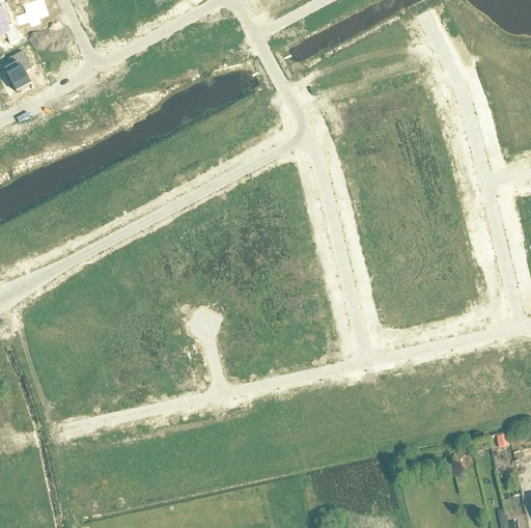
[(49,15),(44,0),(32,0),(23,3),(26,11),(16,15),(19,24),(29,21),(31,26),(40,23),(39,18),(49,15)]
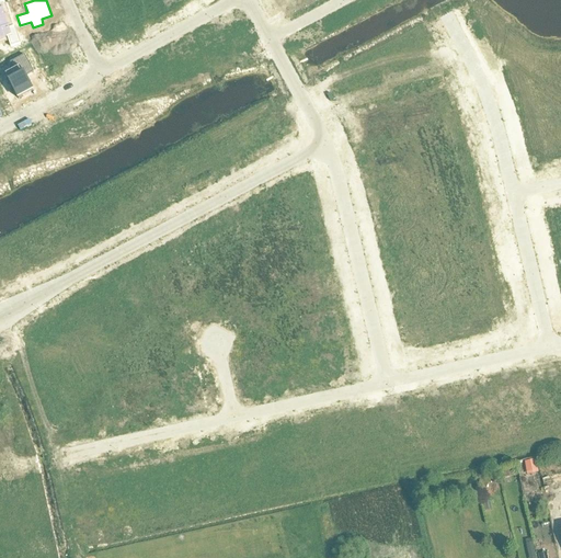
[(3,10),(0,11),(0,37),(7,35),(10,46),(22,43),(15,24),(8,26),(3,10)]
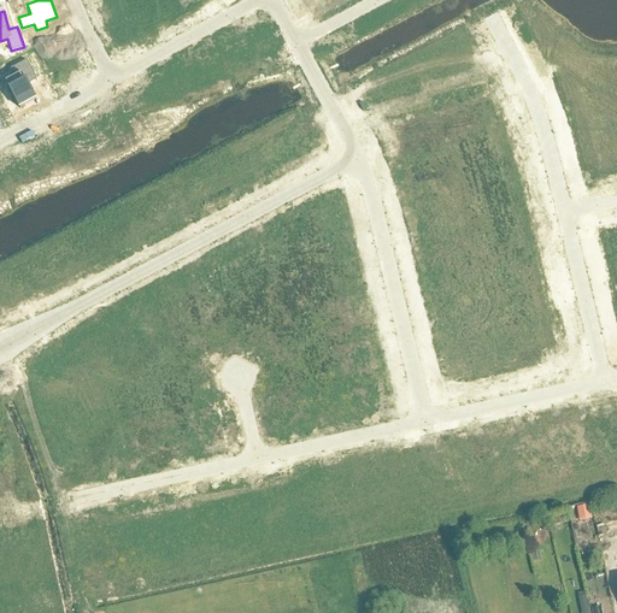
[(50,60),(40,66),(48,82),(56,78),(59,84),(68,81),(69,81),(77,76),(86,71),(76,54),(53,66),(50,60)]
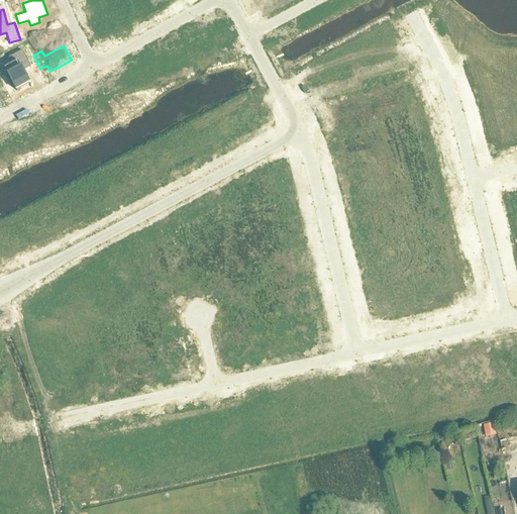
[(13,64),(5,68),(17,89),(30,82),(23,70),(31,65),(23,49),(9,57),(13,64)]
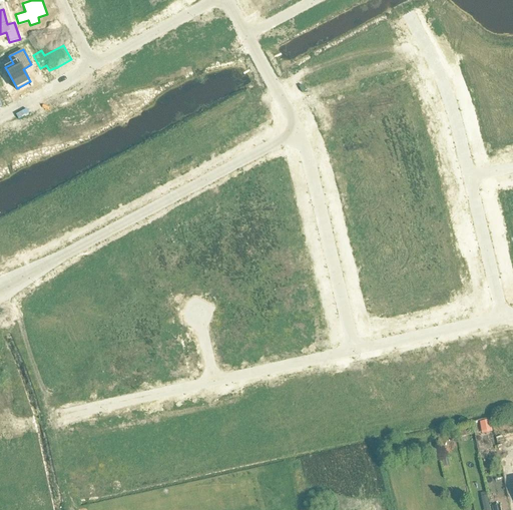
[(414,76),(403,78),(408,98),(419,95),(414,76)]
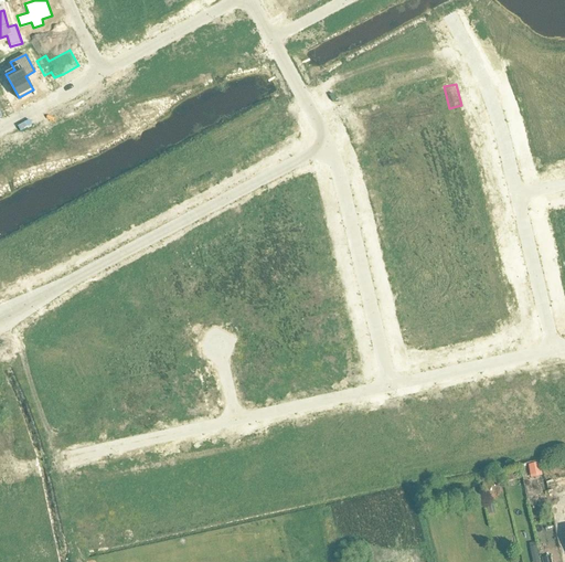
[(444,86),(433,89),(437,110),(449,108),(444,86)]
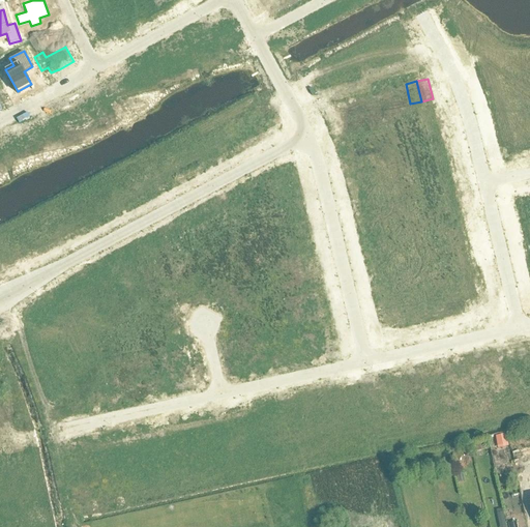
[(406,84),(394,86),(400,107),(410,104),(406,84)]
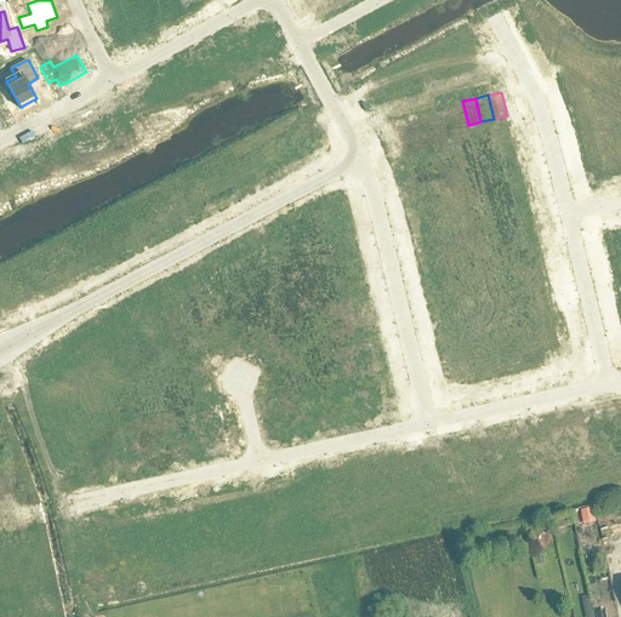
[(462,101),(450,104),(455,127),(468,125),(462,101)]
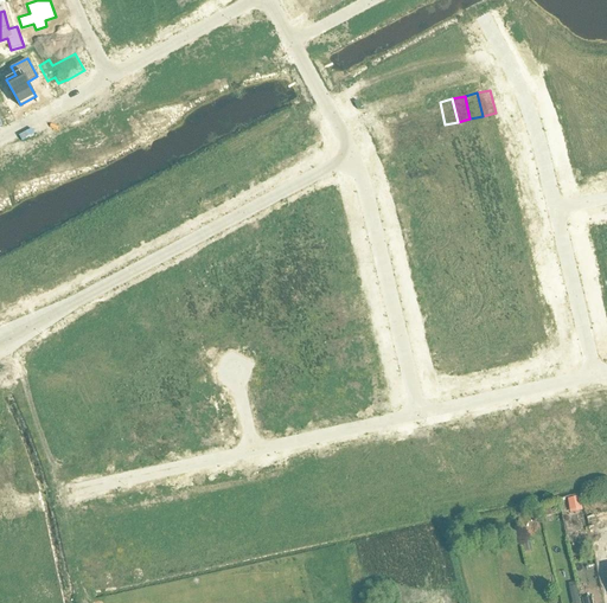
[(428,115),(415,119),(421,141),(434,138),(432,128),(428,115)]
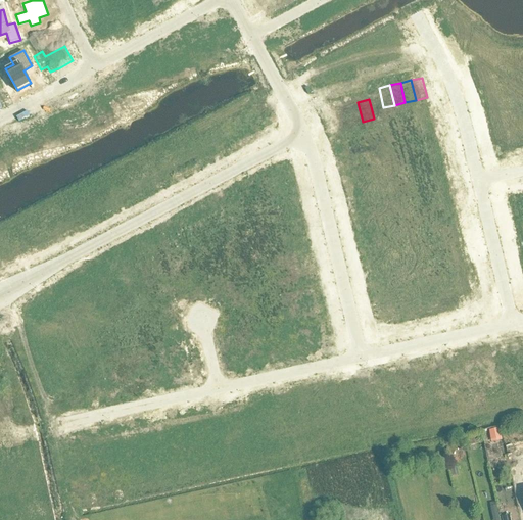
[(358,102),(347,104),(351,125),(363,122),(358,102)]
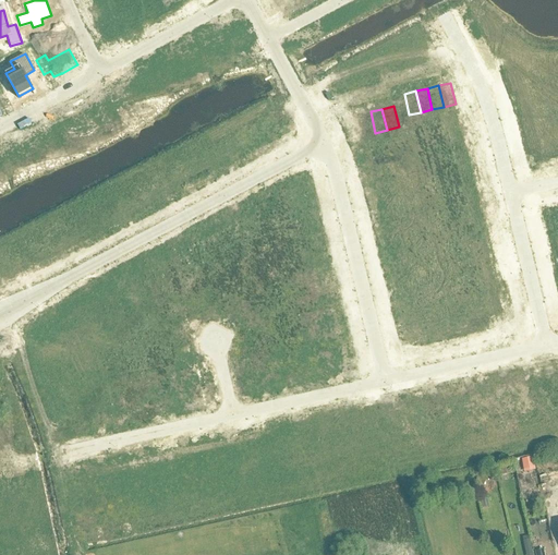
[(371,111),(359,115),(364,135),(375,133),(371,111)]
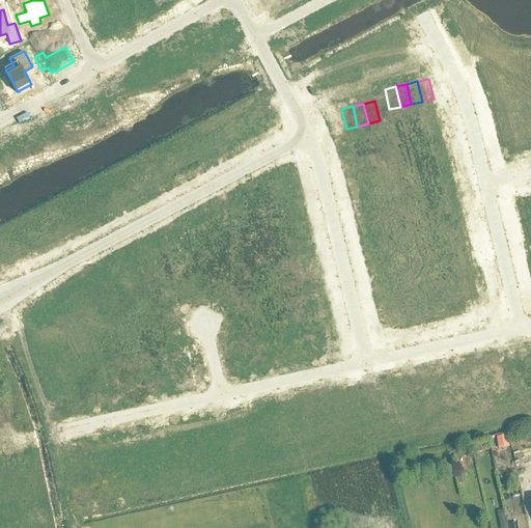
[(341,109),(330,111),(335,132),(346,129),(341,109)]
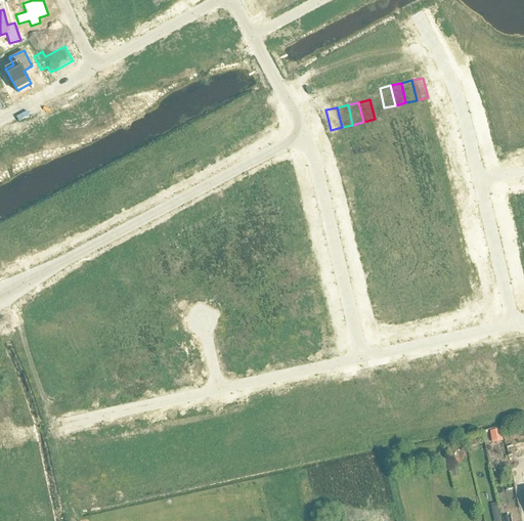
[(438,140),(412,146),(413,150),(421,148),(423,155),(440,150),(438,140)]
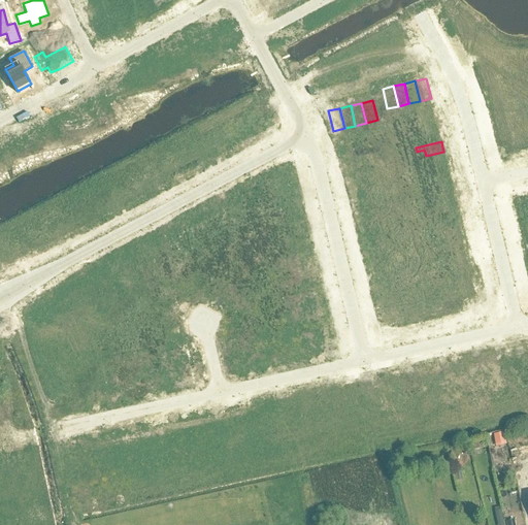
[(427,162),(419,164),(420,168),(447,162),(443,152),(426,156),(427,162)]
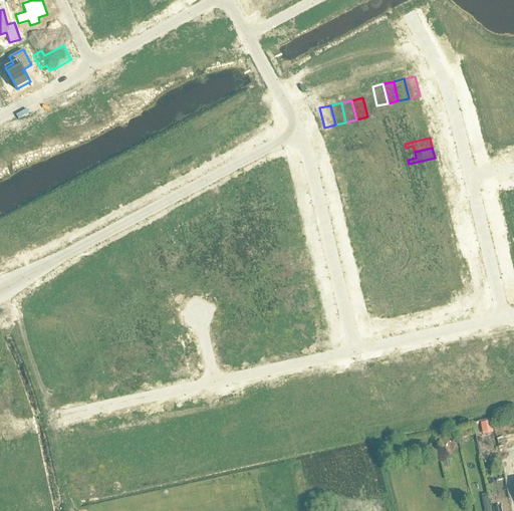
[(357,153),(339,157),(342,167),(367,161),(366,158),(358,159),(357,153)]
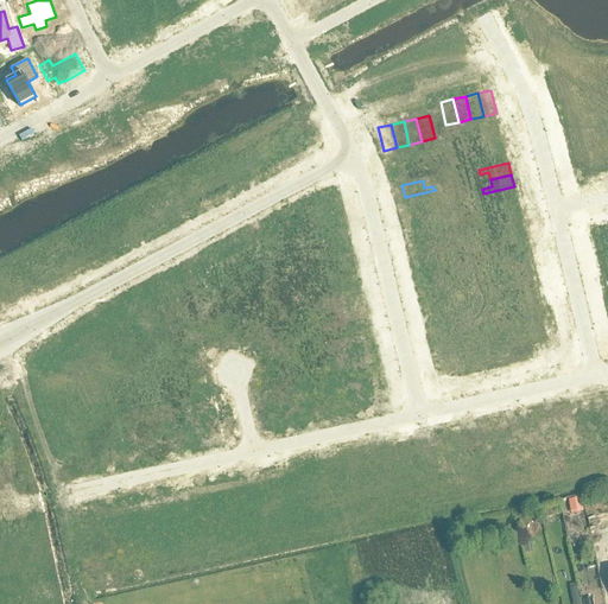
[(514,186),(483,194),(485,198),(494,196),(496,203),(517,198),(514,186)]
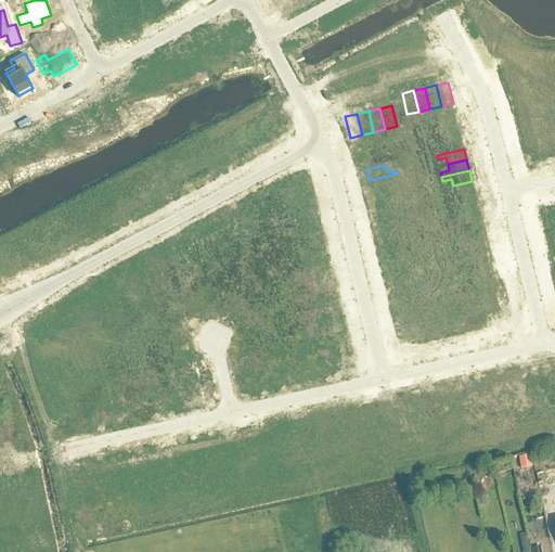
[(397,174),(370,180),(372,191),(391,187),(389,180),(398,178),(397,174)]
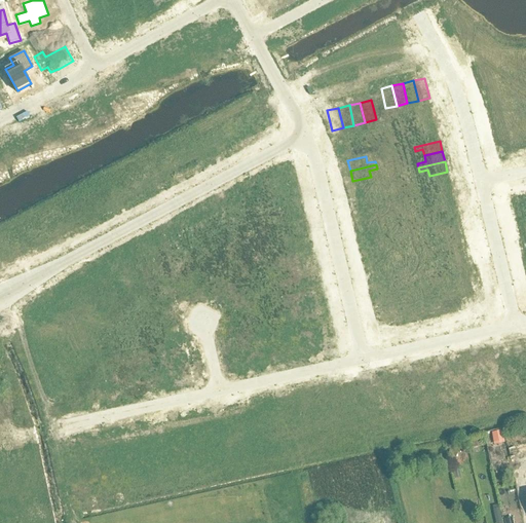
[(430,182),(422,184),(423,188),(449,182),(447,172),(429,176),(430,182)]
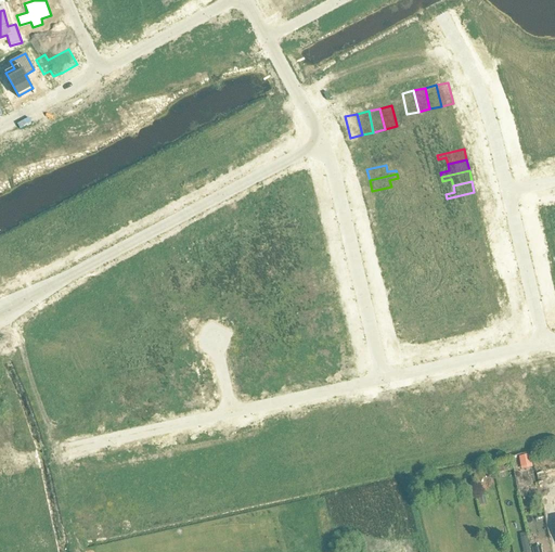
[(391,187),(372,191),(375,202),(402,195),(401,191),(392,193),(391,187)]
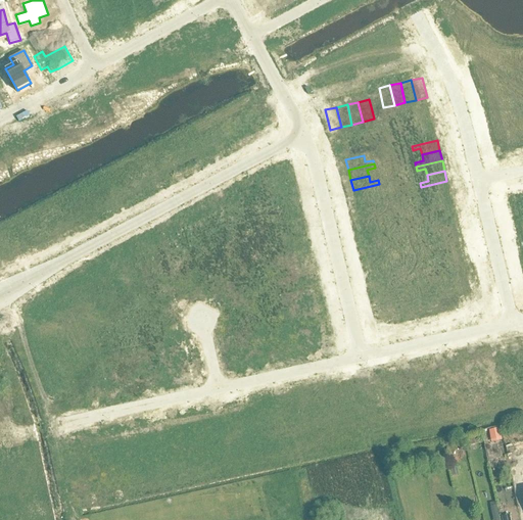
[(446,181),(421,187),(422,190),(430,189),(431,195),(449,191),(446,181)]
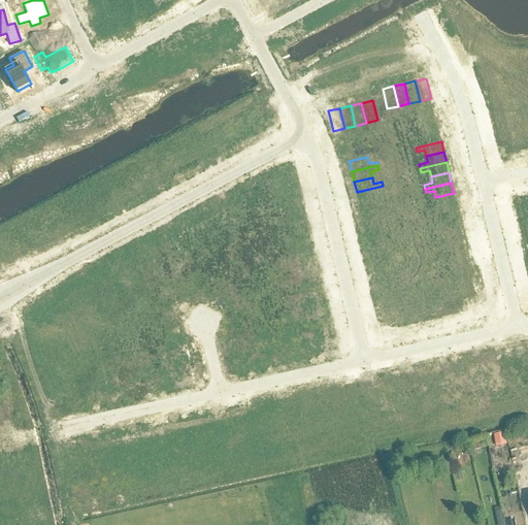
[(383,186),(357,192),(359,202),(376,198),(375,192),(384,190),(383,186)]
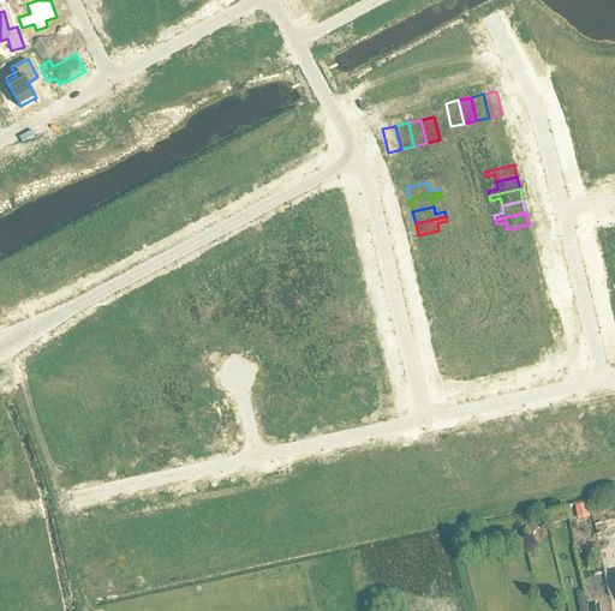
[(614,223),(603,227),(607,241),(614,239),(614,223)]
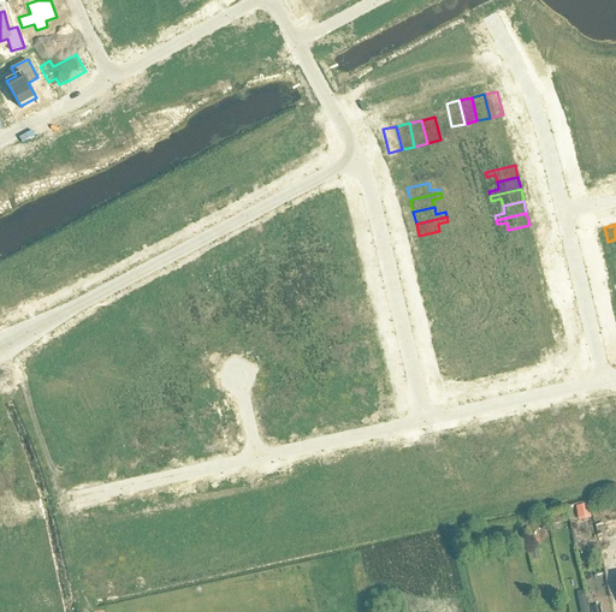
[(511,243),(502,245),(503,249),(533,242),(531,230),(509,235),(511,243)]
